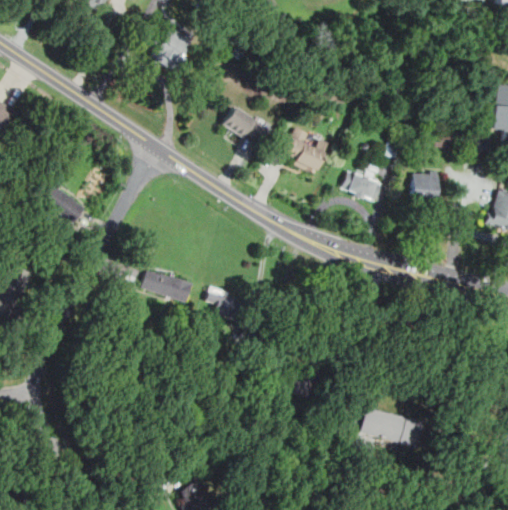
[(77,0),(100,12),(106,0),(77,0)]
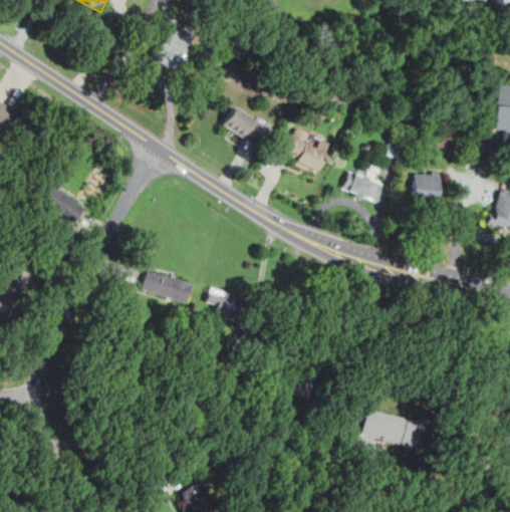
[(203,0),(216,0),(210,13),(200,8),(203,0)]
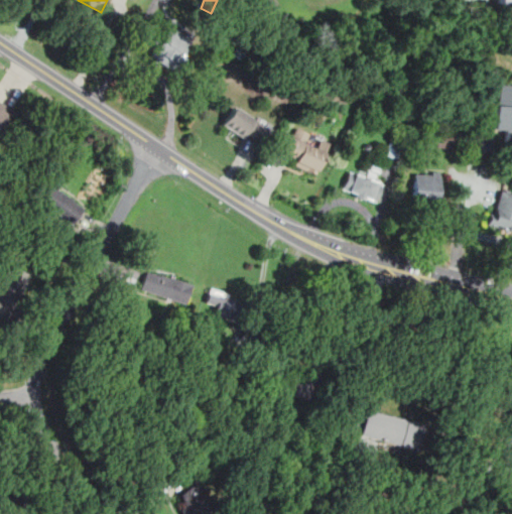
[(177,73),(197,42),(172,27),(153,56),(177,73)]
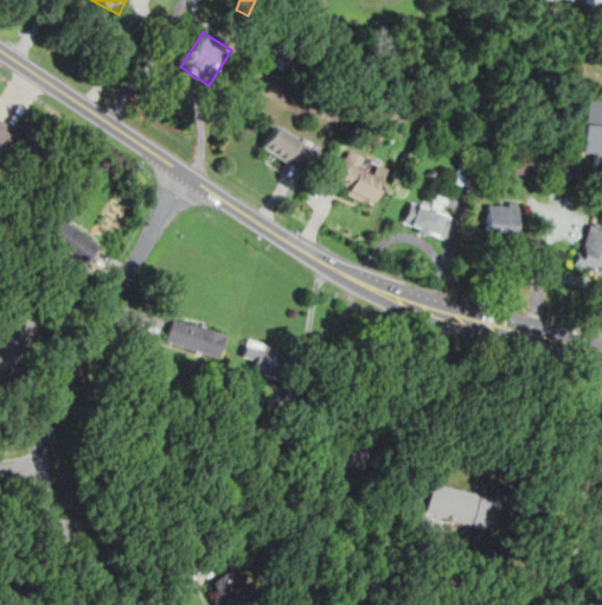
[(596,169),(601,169),(601,101),(588,100),(586,154),(597,154),(596,169)]
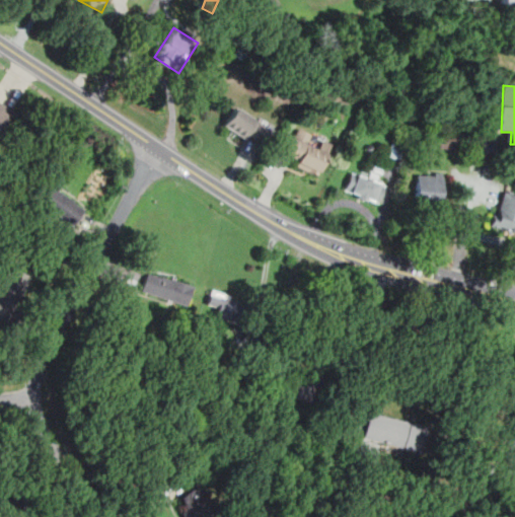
[(0,138),(17,114),(0,101),(0,138)]
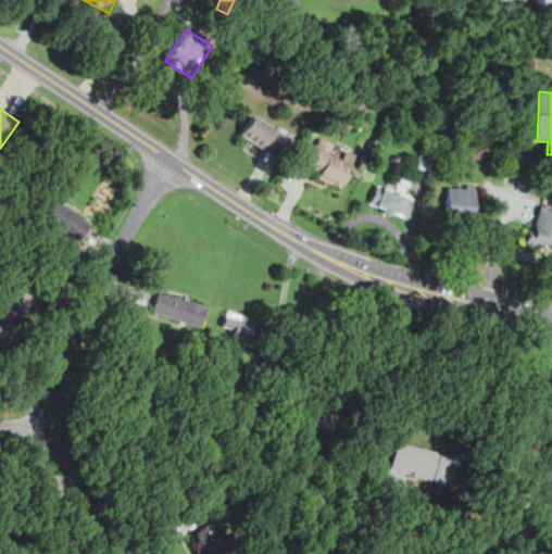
[(267,145),(278,151),(287,138),(254,116),(242,135),(264,149),(267,145)]
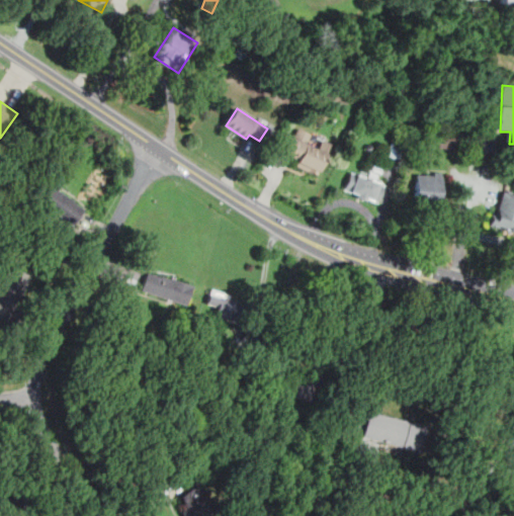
[(320,177),(333,145),(324,141),(320,150),(309,146),(313,137),(292,129),(283,154),(301,160),(296,168),(320,177)]
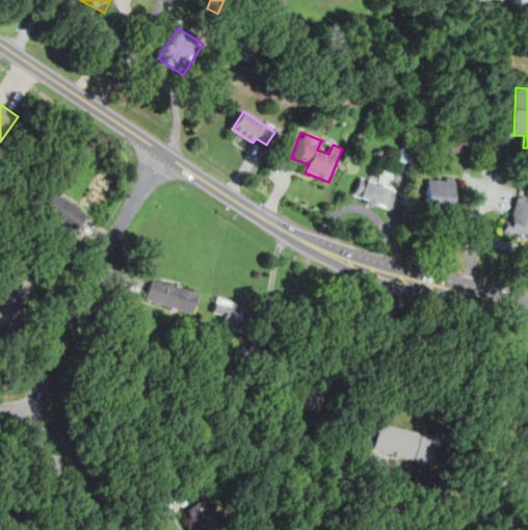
[(511,139),(490,140),(490,164),(511,164),(511,139)]
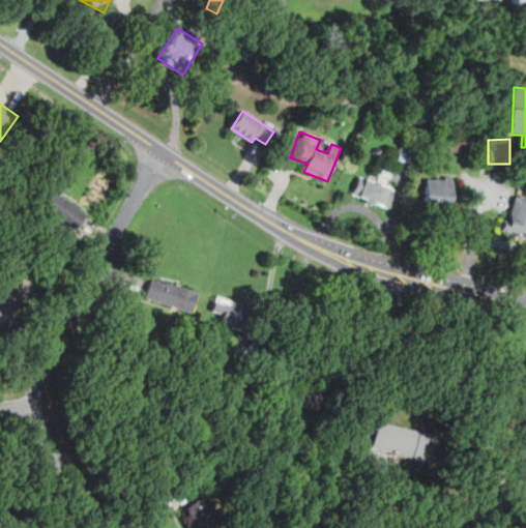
[(415,163),(416,149),(401,149),(401,163),(415,163)]
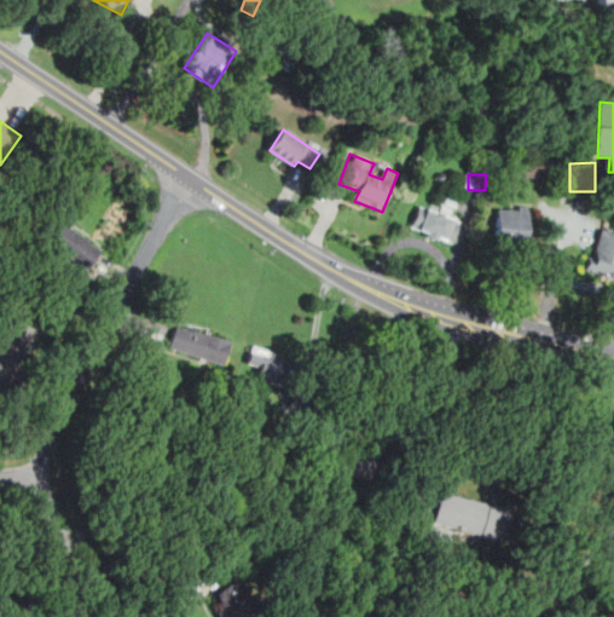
[(455,247),(463,221),(452,218),(457,202),(447,199),(442,214),(421,207),(412,232),(455,247)]
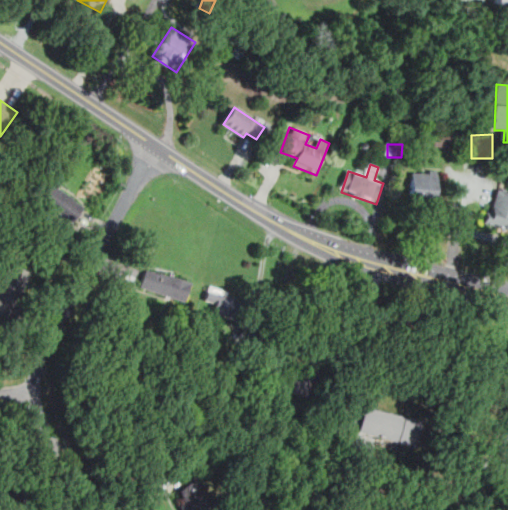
[(439,171),(412,171),(412,200),(439,200),(439,171)]
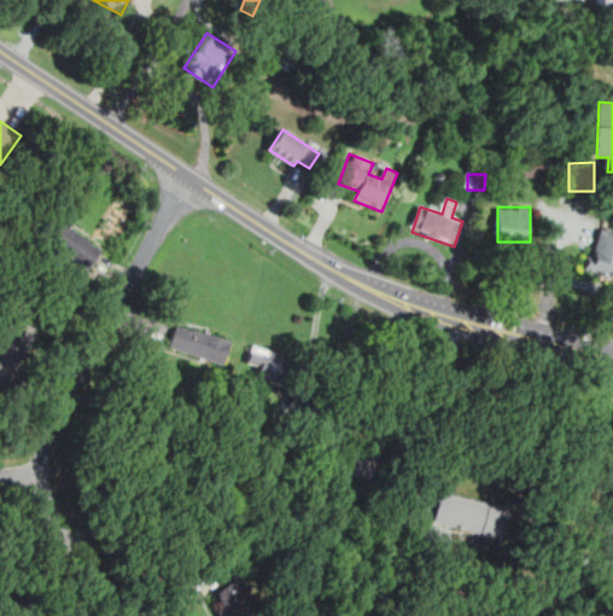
[(92,272),(106,248),(53,216),(40,240),(92,272)]
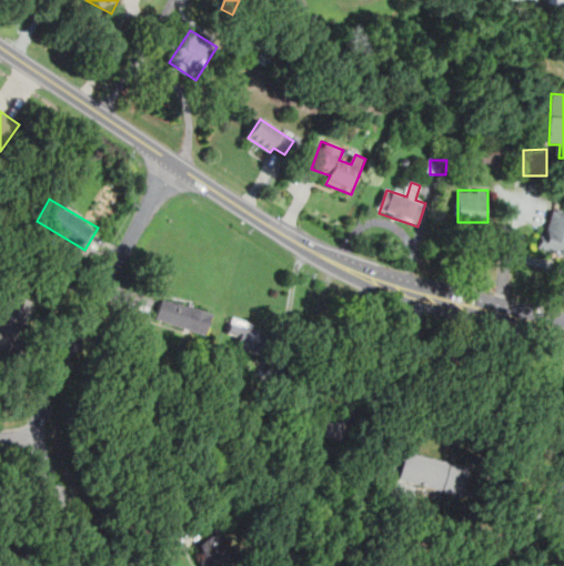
[(563,213),(551,210),(540,251),(563,256),(563,213)]
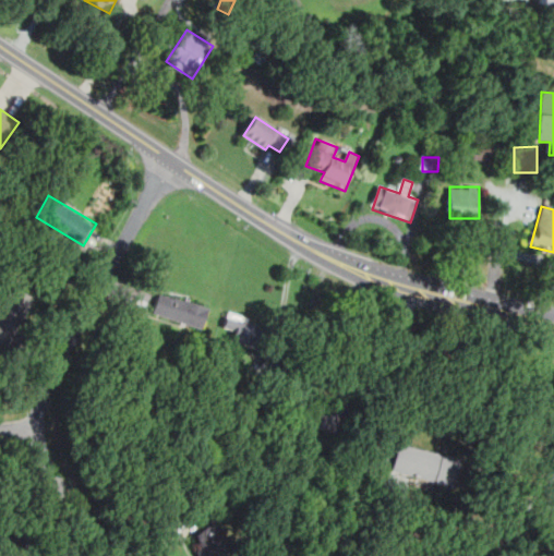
[(211,310),(160,293),(154,314),(203,330),(211,310)]
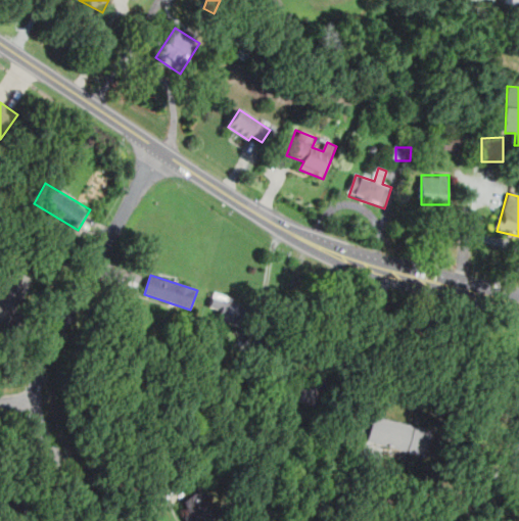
[(0,322),(13,327),(29,284),(7,277),(0,298),(0,322)]
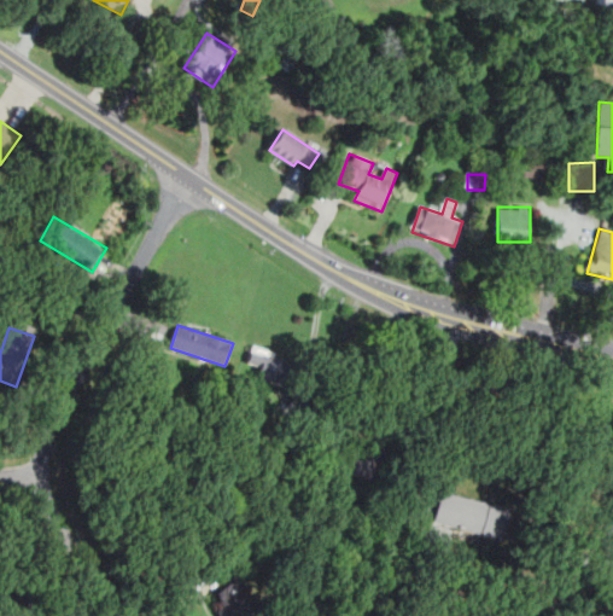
[(289,360),(256,347),(249,362),(262,368),(258,377),(278,385),(289,360)]
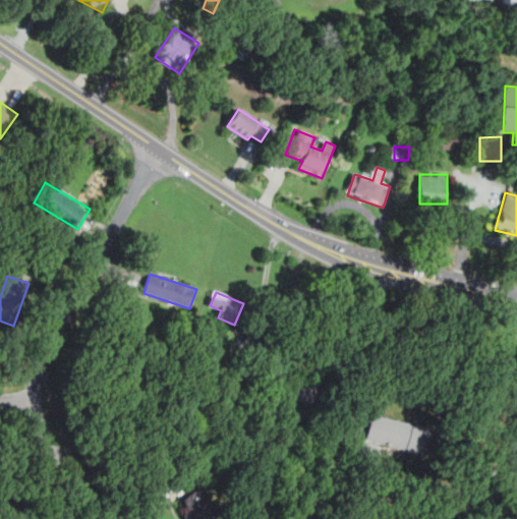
[(435,428),(372,415),(366,442),(428,456),(435,428)]
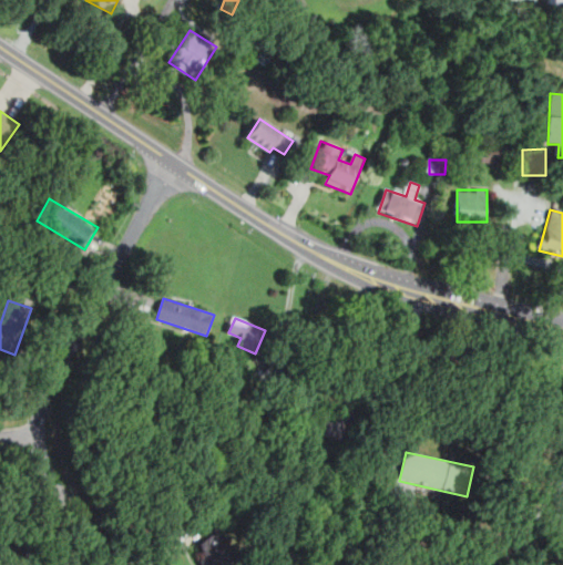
[(549,525),(562,533),(562,502),(561,501),(549,525)]
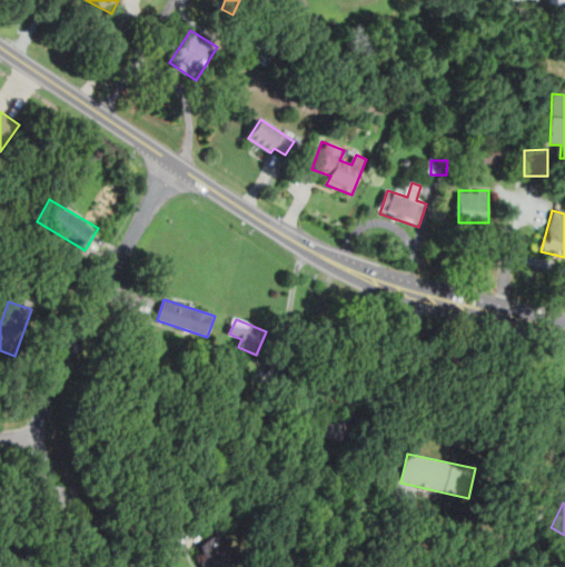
[(235,566),(224,535),(199,544),(206,566),(235,566)]
